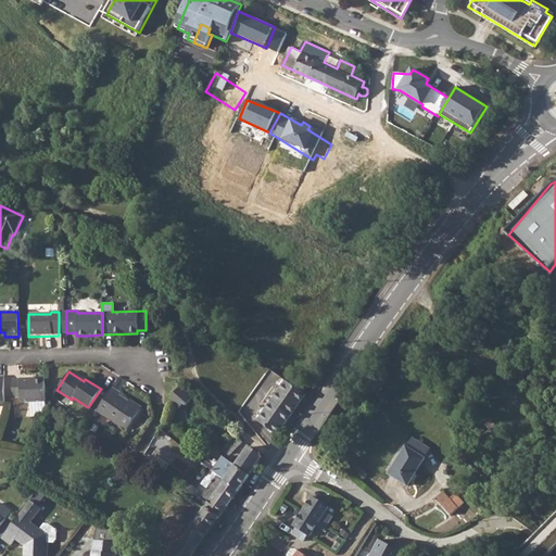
[(21,403),(30,403),(46,403),(46,381),(32,381),(30,379),(13,380),(13,399),(21,399),(21,403)]
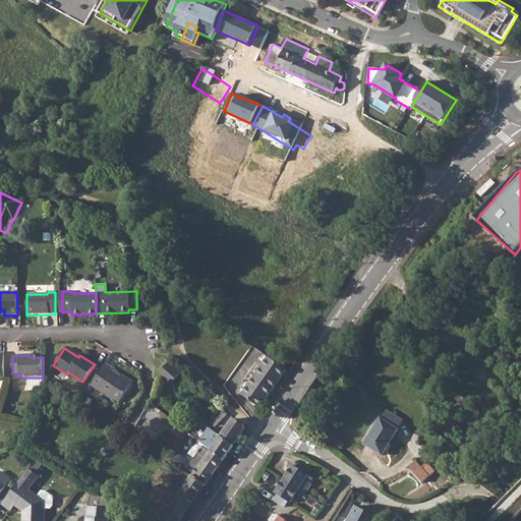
[(261,409),(287,371),(269,358),(241,396),(261,409)]
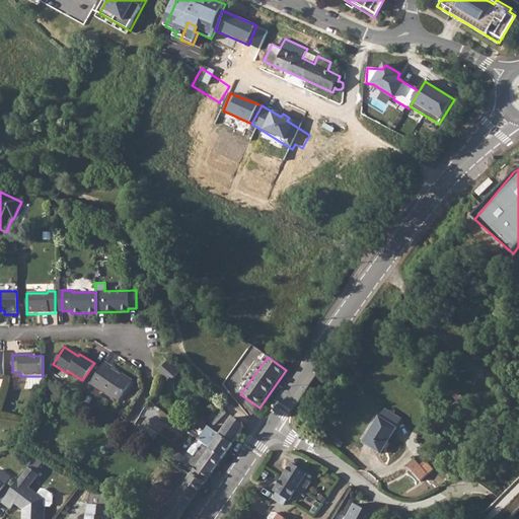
[(167,361),(165,362),(168,378),(169,376),(172,378),(178,371),(167,361)]
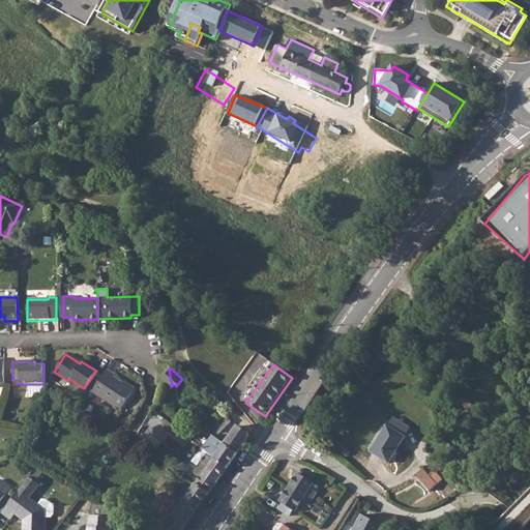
[(165,374),(162,382),(169,389),(172,386),(169,370),(165,374)]
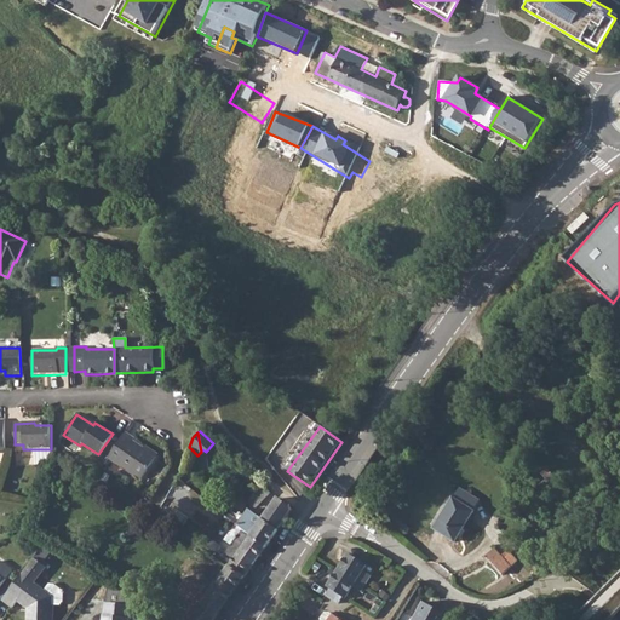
[(124,434),(108,458),(139,480),(155,458),(142,448),(130,441),(131,438),(124,434)]
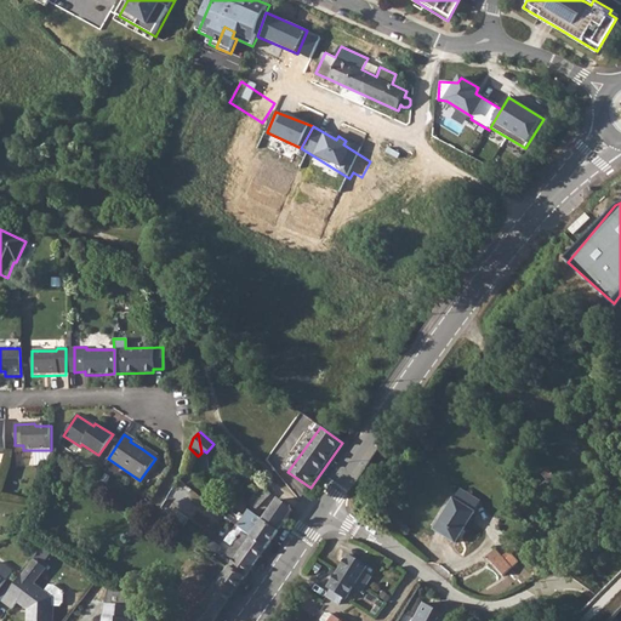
[(550,491),(558,485),(552,477),(543,483),(550,491)]
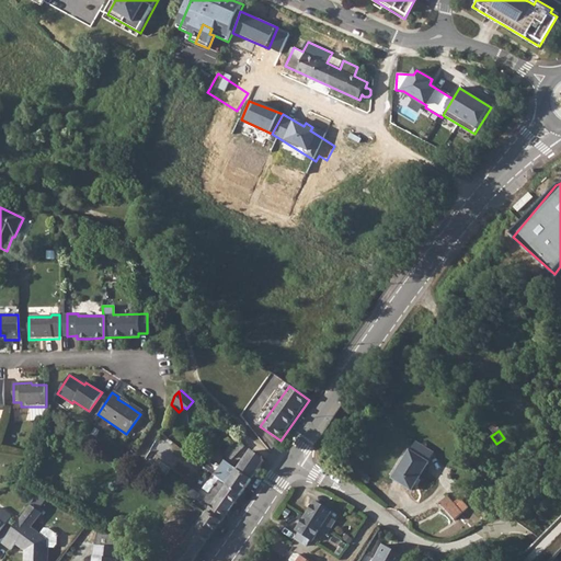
[(410,450),(392,478),(412,490),(428,462),(411,451),(410,450)]
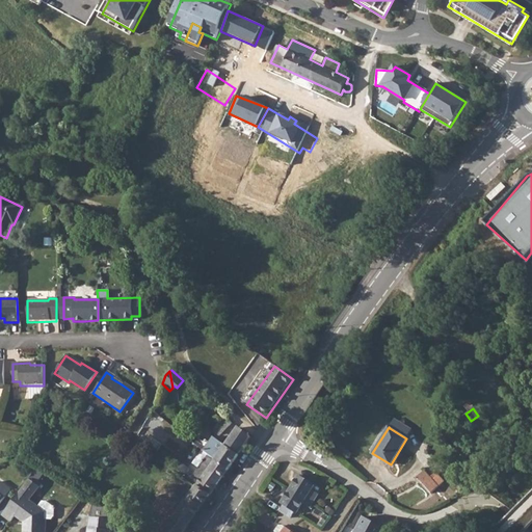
[(238,428),(225,447),(238,455),(245,446),(250,439),(238,428)]
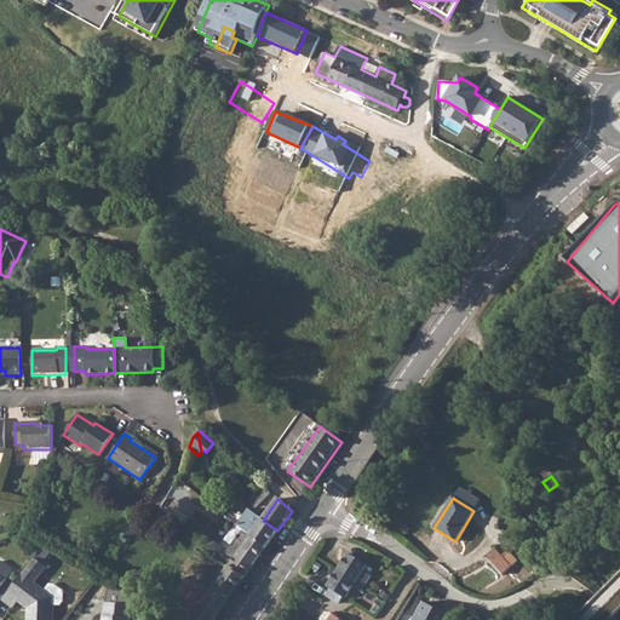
[(207,511),(220,518),(224,511),(211,504),(207,511)]
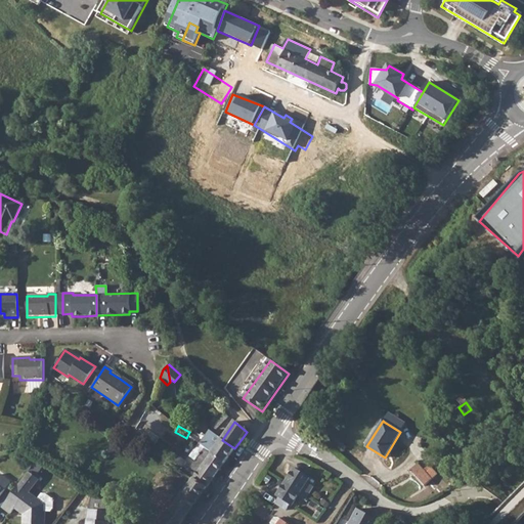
[(210,431),(200,444),(205,447),(212,453),(212,454),(224,464),(234,448),(222,440),(210,431)]
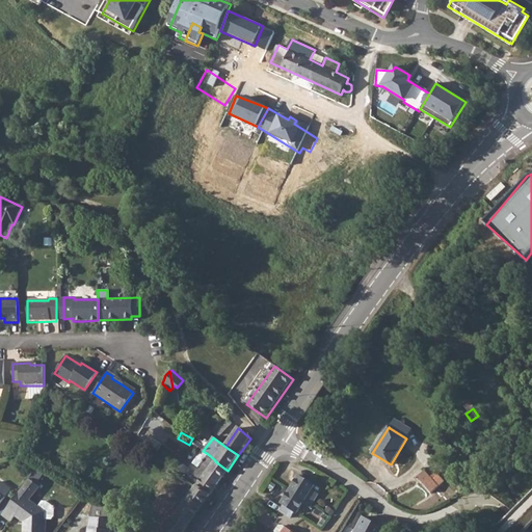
[(145,442),(141,448),(153,456),(157,450),(145,442)]
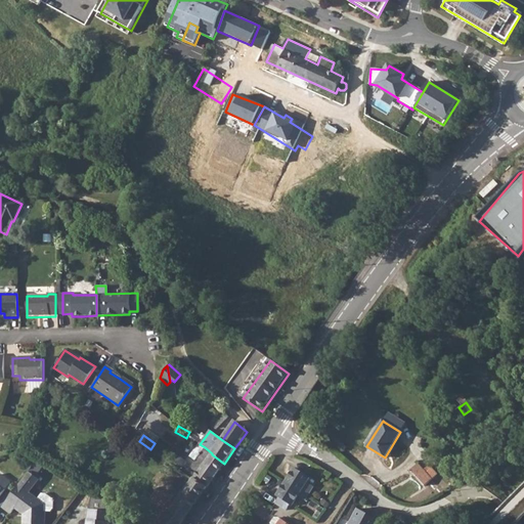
[(168,461),(167,463),(172,465),(184,474),(192,479),(193,479),(206,488),(224,464),(212,454),(212,453),(205,447),(195,461),(190,468),(188,466),(186,468),(183,466),(186,463),(173,453),(168,461)]
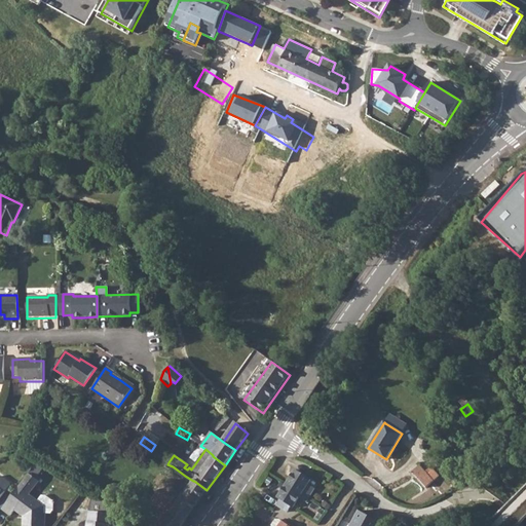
[(45,466),(37,461),(28,474),(2,509),(10,516),(14,511),(24,517),(23,525),(44,525),(45,514),(50,514),(52,512),(53,501),(45,495),(41,496),(38,501),(29,495),(39,482),(35,479),(45,466)]
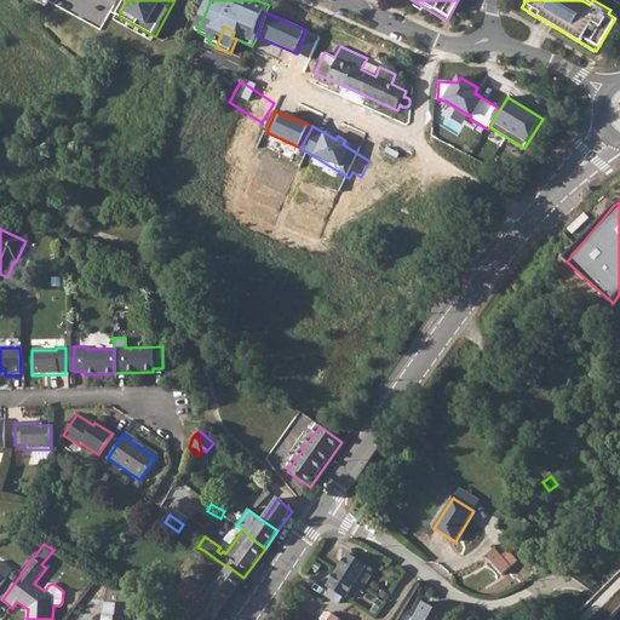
[(494,549),(487,556),(503,574),(517,560),(509,550),(503,556),(494,549)]
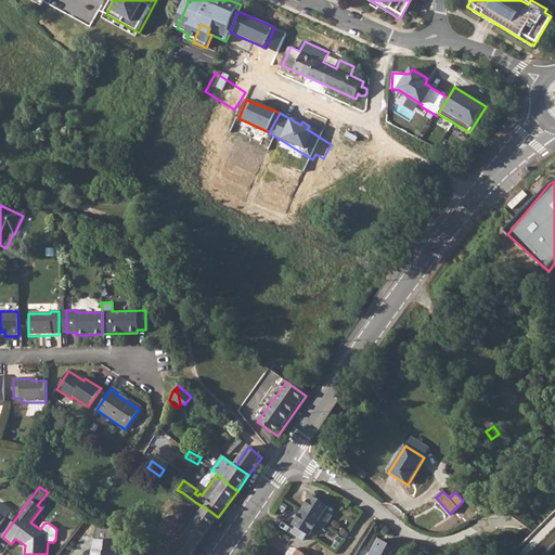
[(312,495),(293,526),(296,527),(292,533),(304,540),(307,534),(310,536),(317,526),(323,530),(332,515),(325,511),(328,506),(312,495)]
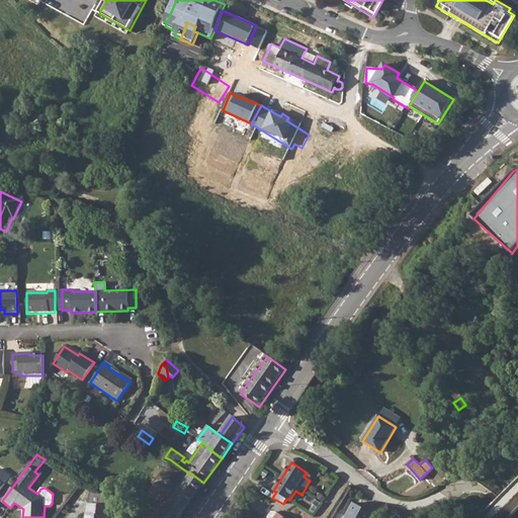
[(0,491),(5,484),(9,478),(9,476),(1,468),(0,468),(0,491)]
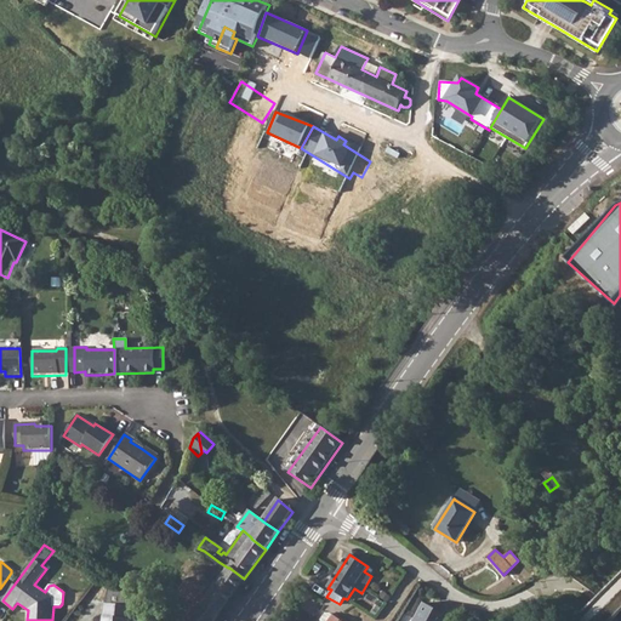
[(189,620),(214,620),(220,614),(243,582),(244,579),(229,568),(228,568),(218,562),(197,591),(208,598),(189,620)]
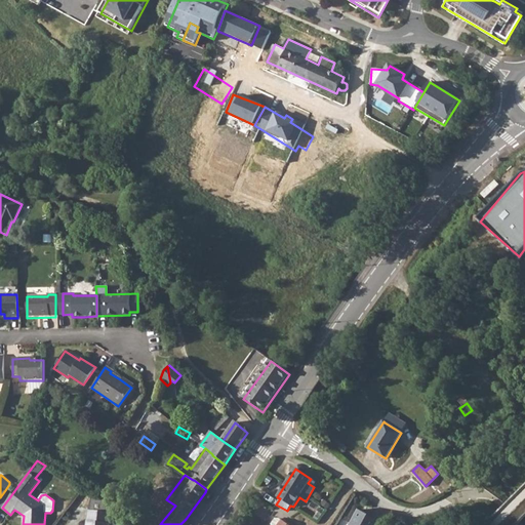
[(358,509),(347,524),(375,524),(377,521),(358,509)]
